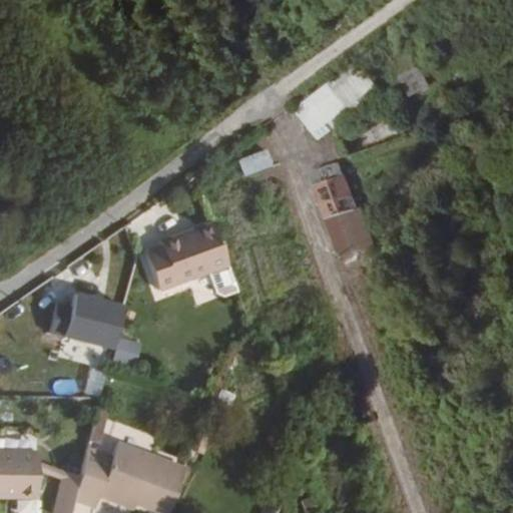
[(329,82),(343,107),(374,90),(360,64),(329,82)]
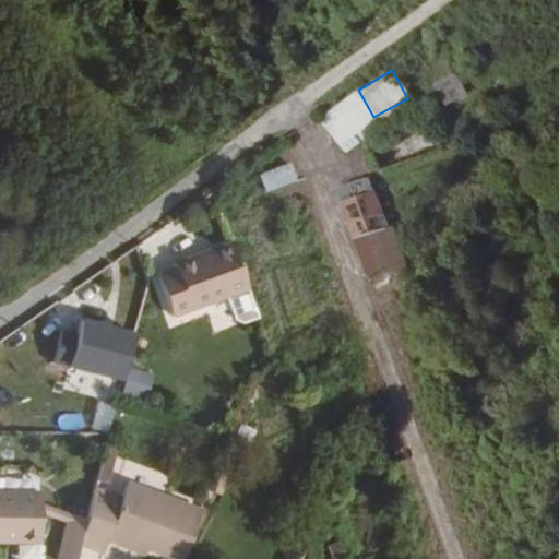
[(468,72),(443,80),(451,103),(475,95),(468,72)]
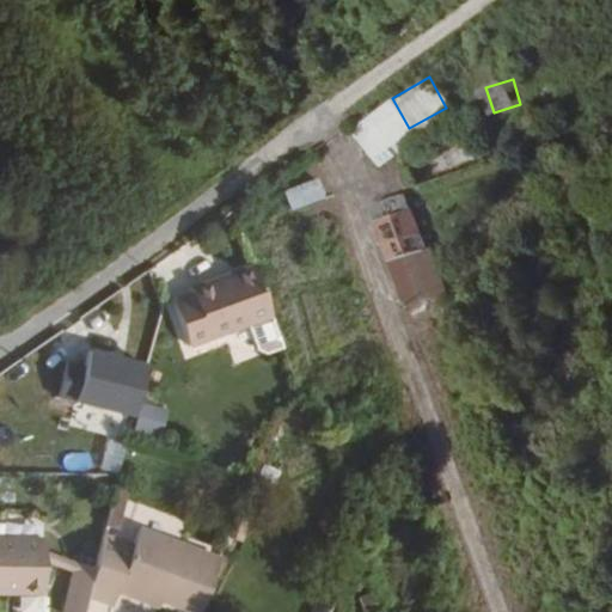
[(386,103),(349,138),(378,167),(415,133),(386,103)]
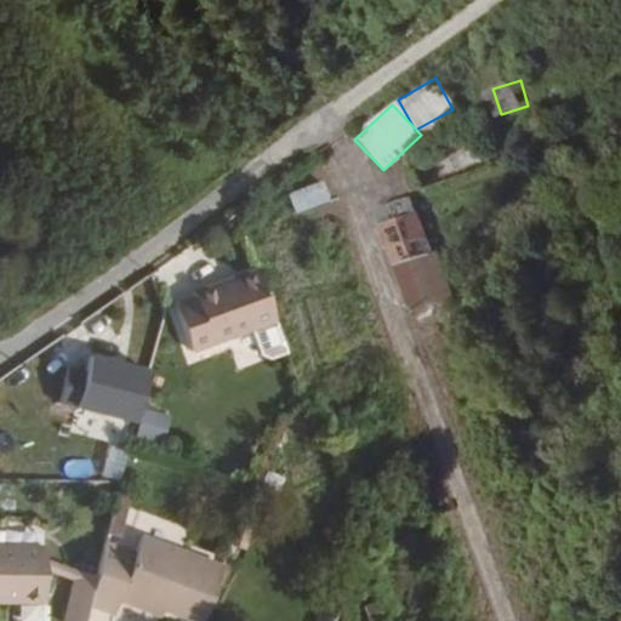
[(281,191),(290,212),(325,199),(318,177),(281,191)]
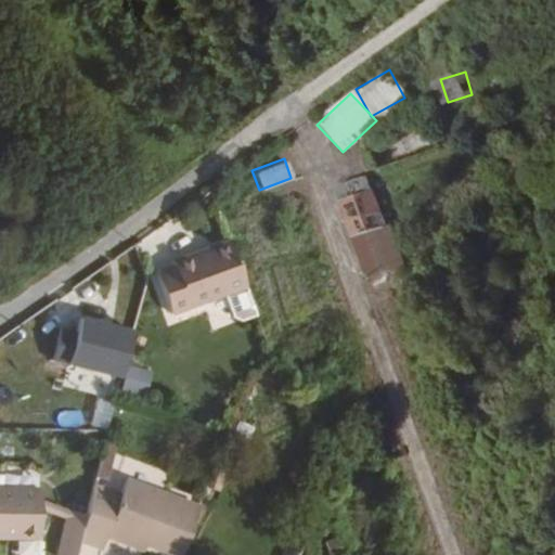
[(346,183),(345,199),(355,222),(386,210),(378,190),(368,177),(346,183)]
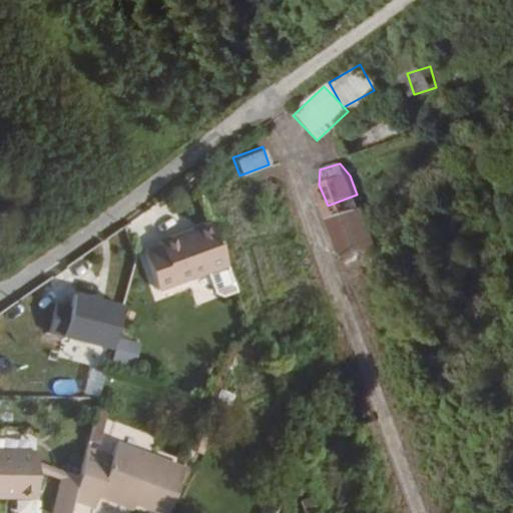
[(360,193),(357,194),(328,205),(333,218),(364,207),(365,207),(360,193)]
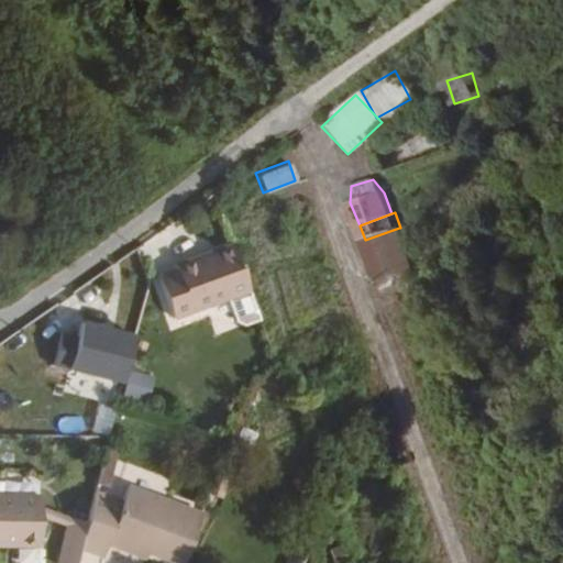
[(399,228),(365,240),(381,284),(418,271),(403,228),(400,228),(399,228)]
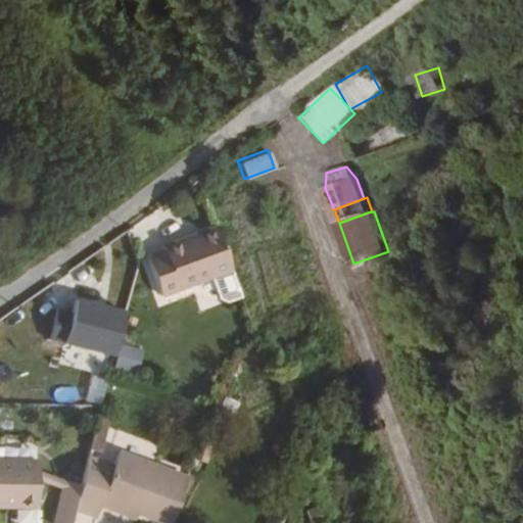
[(164,248),(148,253),(158,282),(161,292),(233,266),(217,224),(162,244),(164,248)]
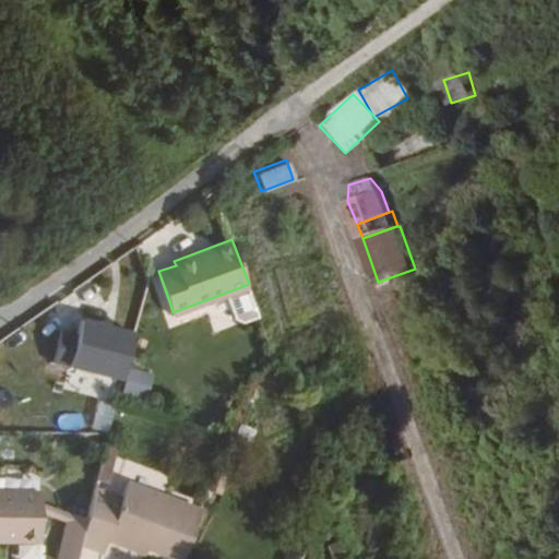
[(61,349),(49,346),(45,363),(110,379),(122,330),(70,316),(61,349)]
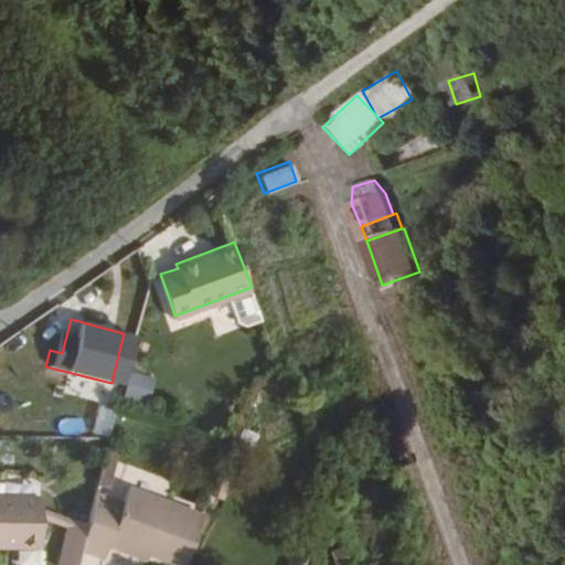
[(129,370),(124,395),(144,400),(149,373),(129,370)]
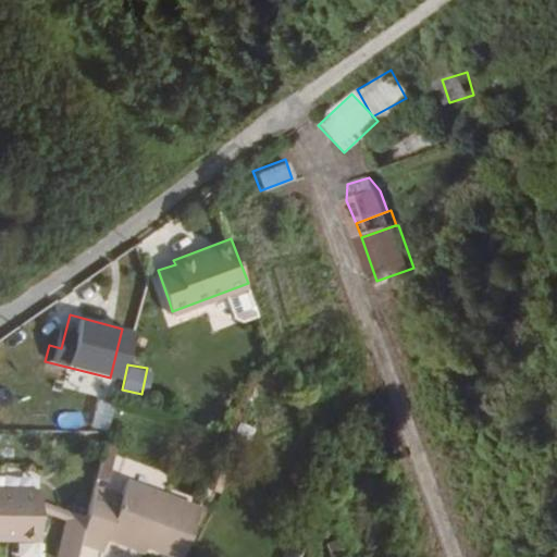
[(148,547),(149,543),(184,554),(202,503),(124,475),(120,487),(97,480),(90,507),(83,539),(106,546),(109,534),(148,547)]
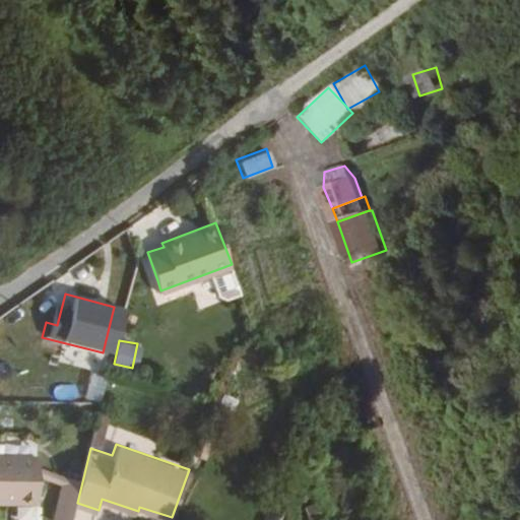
[(40,501),(40,473),(40,463),(40,453),(0,453),(0,493),(19,494),(19,501),(40,501)]
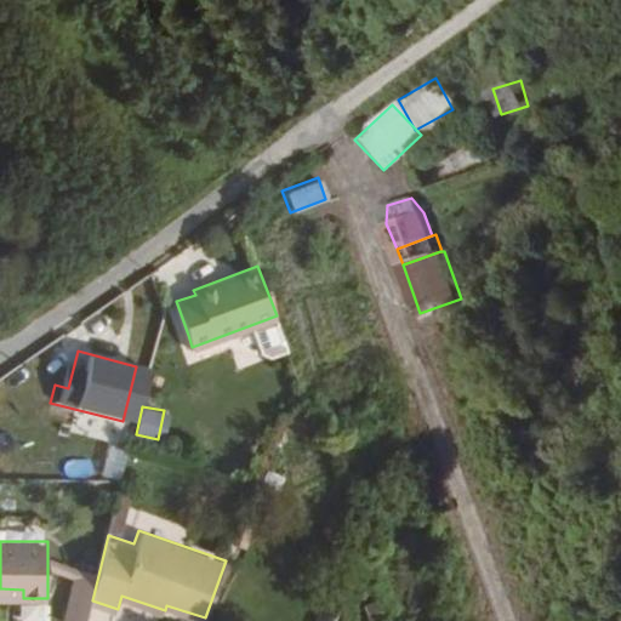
[(47,565),(78,573),(80,560),(47,553),(47,565)]
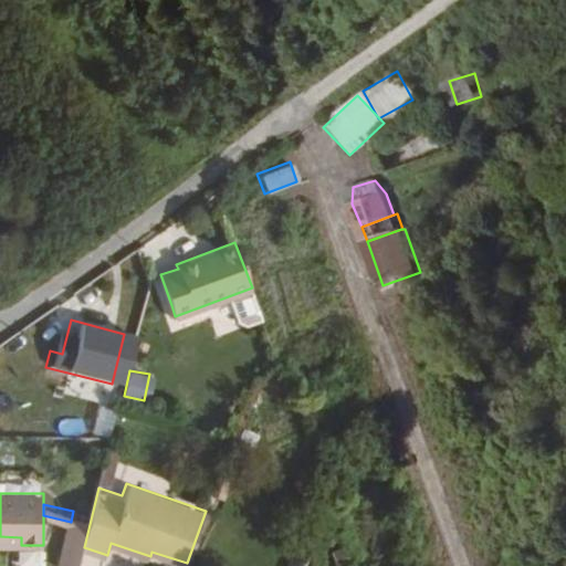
[(71,522),(61,563),(71,565),(80,565),(84,547),(92,515),(73,511),(71,522)]
